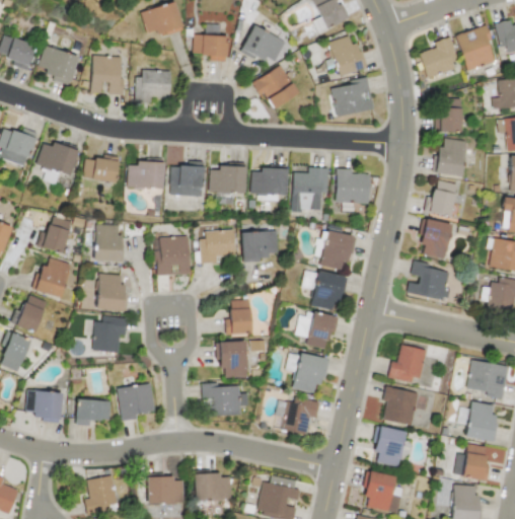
[(313,0),(325,27),(349,17),(343,2),(336,5),(333,0),(313,0)]
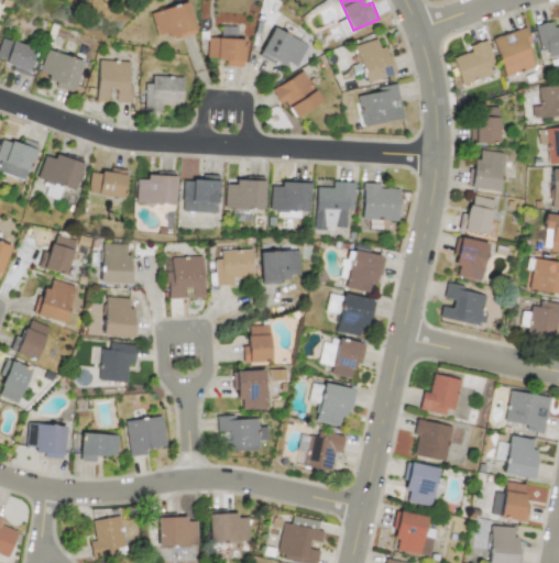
[(160,36),(172,33),(173,39),(199,32),(190,2),(153,12),(160,36)]
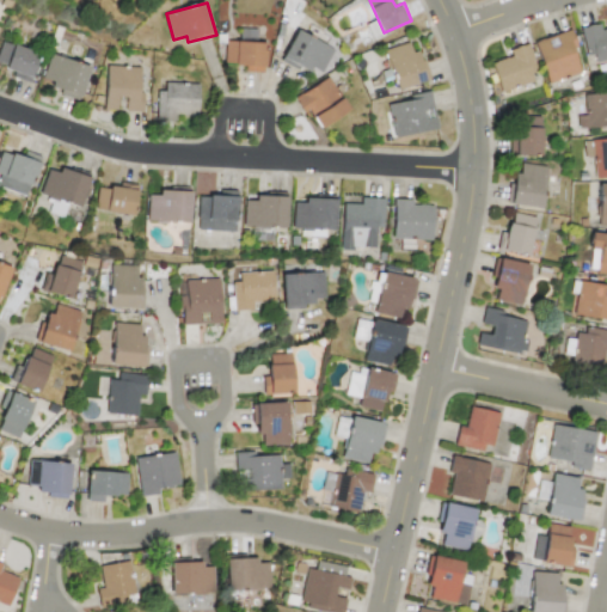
[(606,28),(604,28),(602,24),(584,26),(589,62),(606,60),(606,28)]
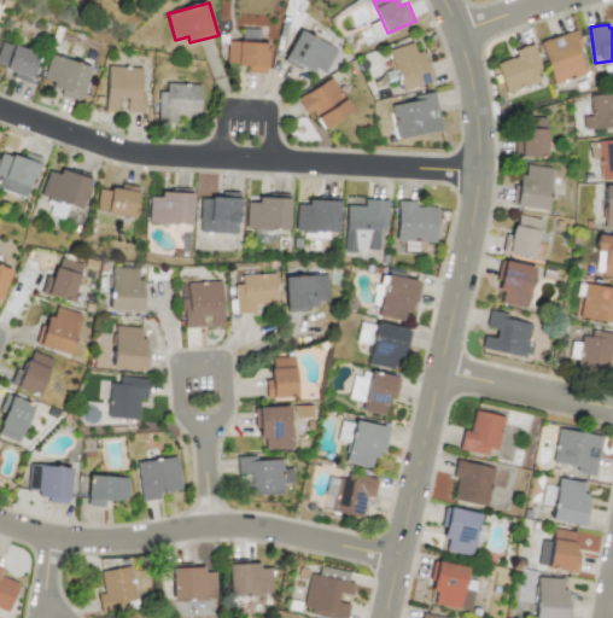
[(269,74),(272,44),(261,42),(262,31),(246,30),(245,41),(232,40),(229,64),(251,65),(251,73),(269,74)]
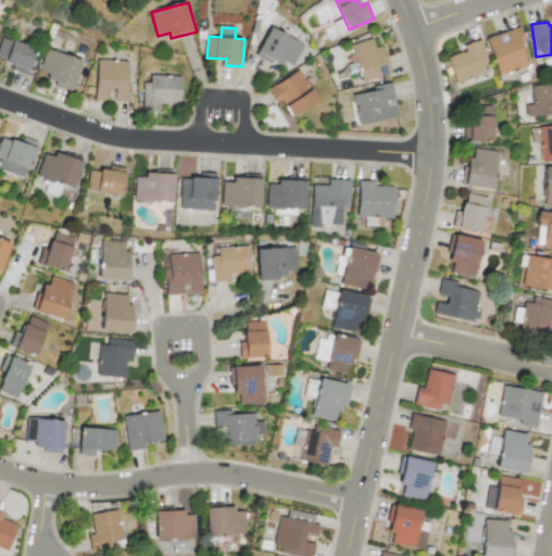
[(306,46),(273,27),(260,51),(293,68),(306,46)]
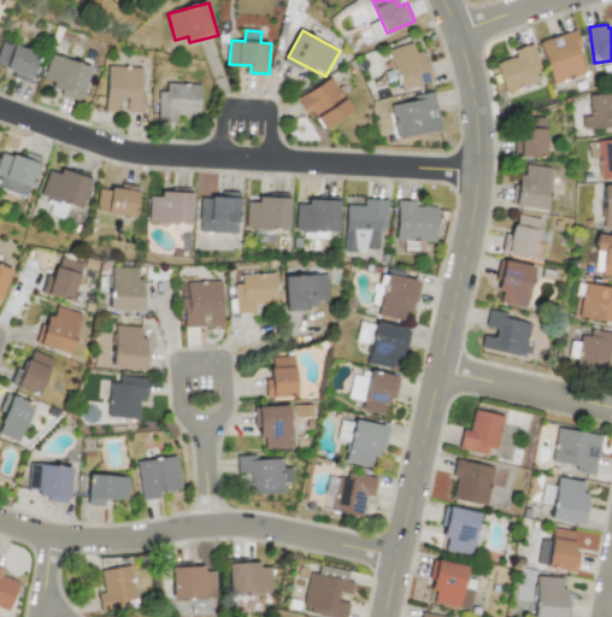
[(555,84),(590,74),(577,30),(542,41),(555,84)]
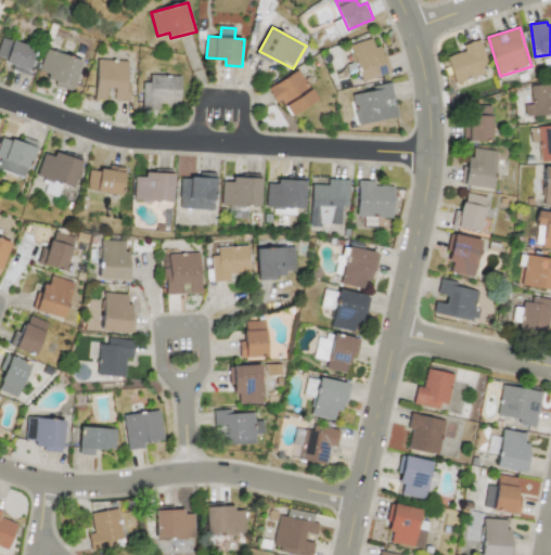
[(29,75),(38,48),(4,37),(0,50),(0,57),(15,63),(13,69),(29,75)]
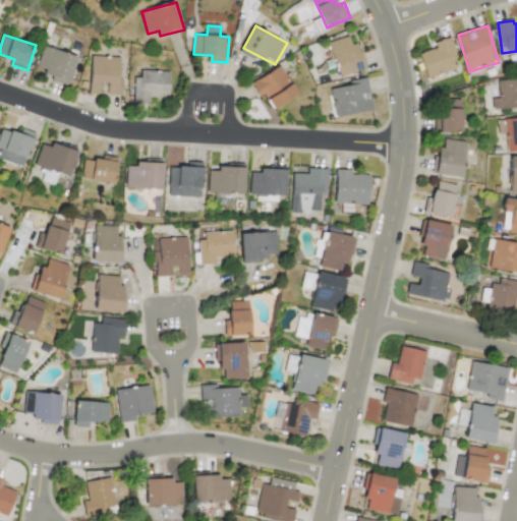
[(330,42),(340,76),(365,68),(354,35),(330,42)]
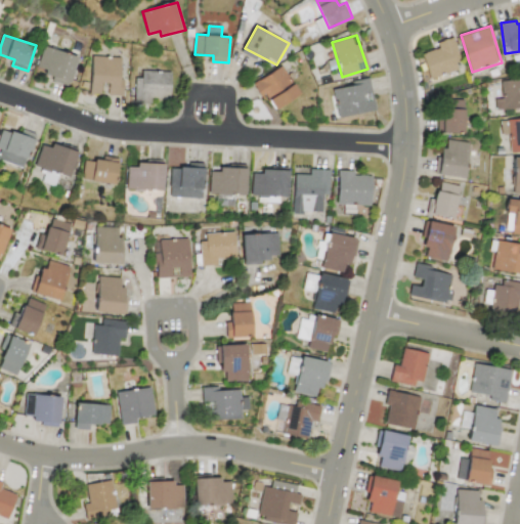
[(432,78),(464,69),(455,38),(439,42),(441,48),(424,53),(432,78)]
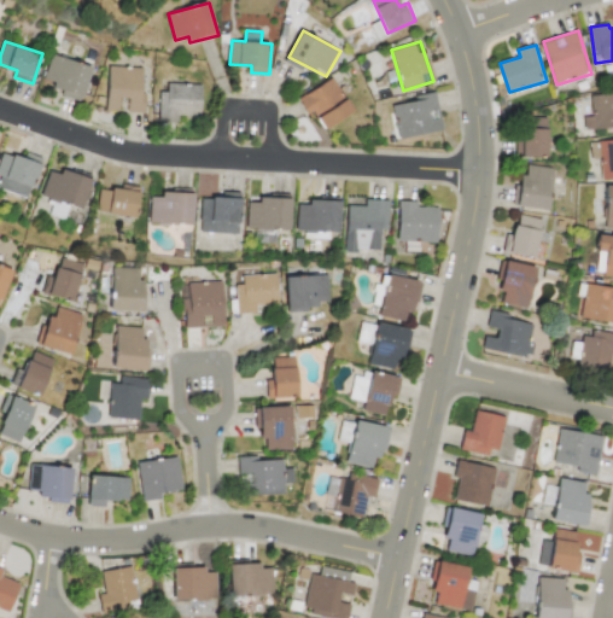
[(93,64),(52,56),(47,80),(57,82),(54,92),(86,99),(93,64)]
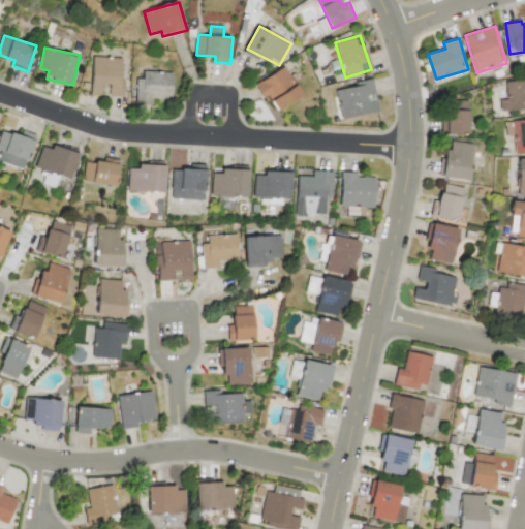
[(93,95),(126,96),(127,81),(123,80),(124,59),(94,58),(93,95)]
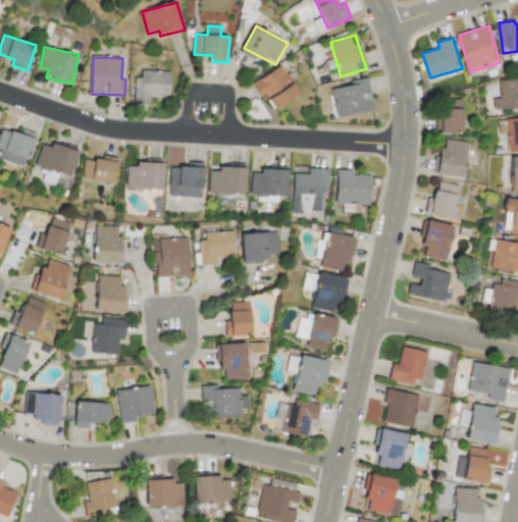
[(262,98),(267,95),(274,108),(300,96),(285,66),(254,82),(262,98)]
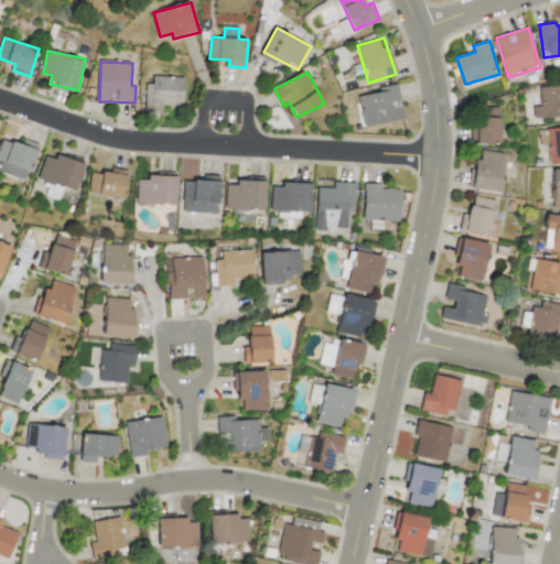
[(186,77),(154,76),(154,84),(148,84),(147,109),(185,110),(186,77)]
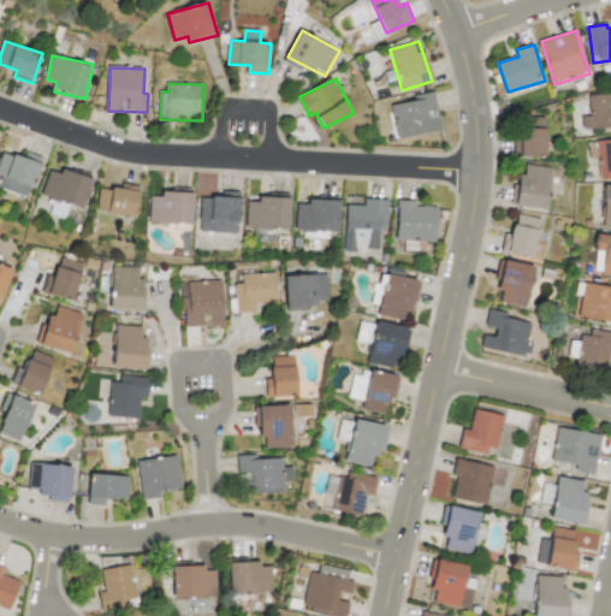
[(585,116),(585,130),(610,129),(610,93),(592,94),(592,116),(585,116)]
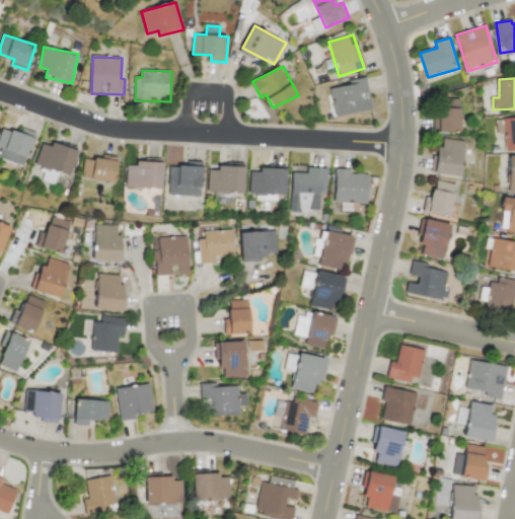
[(330,85),(336,116),(373,109),(368,79),(330,85)]
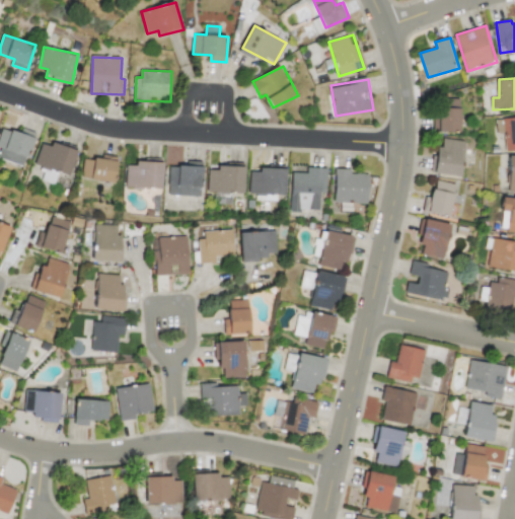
[(461,98),(440,98),(441,132),(462,131),(461,98)]
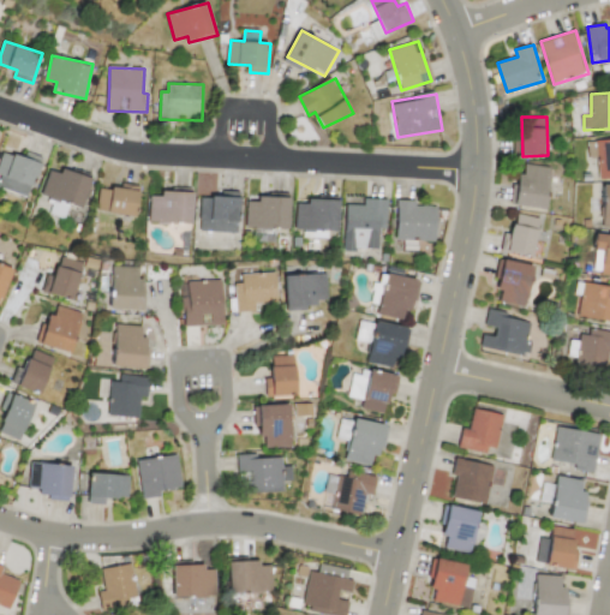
[(609,138),(593,139),(594,153),(599,151),(600,178),(609,177),(609,138)]
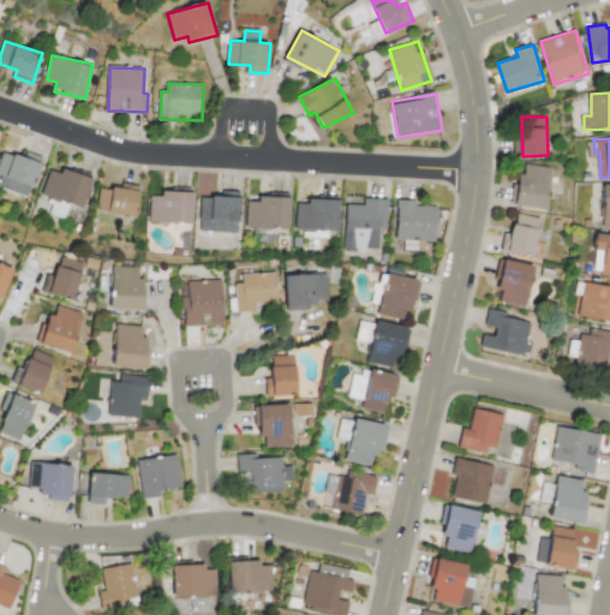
[(0,168),(0,186),(31,197),(45,156),(28,151),(27,159),(5,151),(0,165),(1,165),(0,168)]
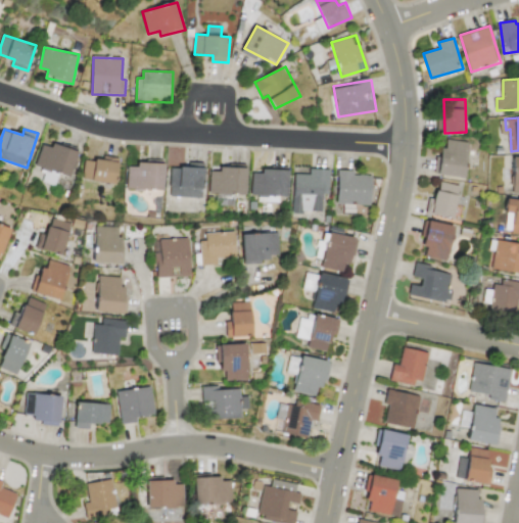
[(471,142),(449,139),(446,148),(442,147),(438,174),(465,178),(471,142)]
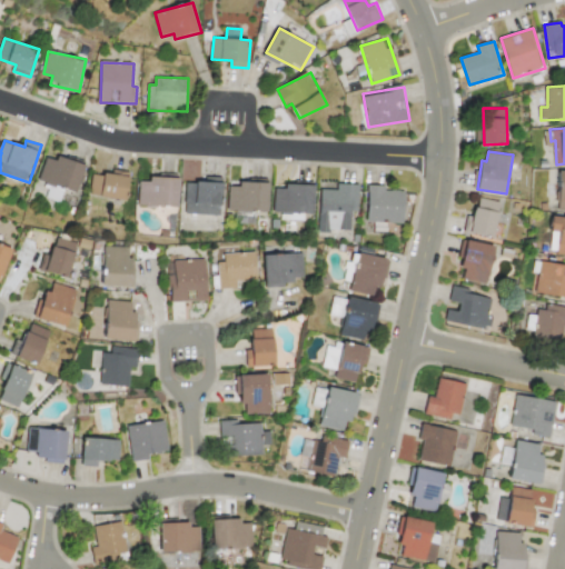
[(86,166),(48,153),(40,181),(78,192),(86,166)]
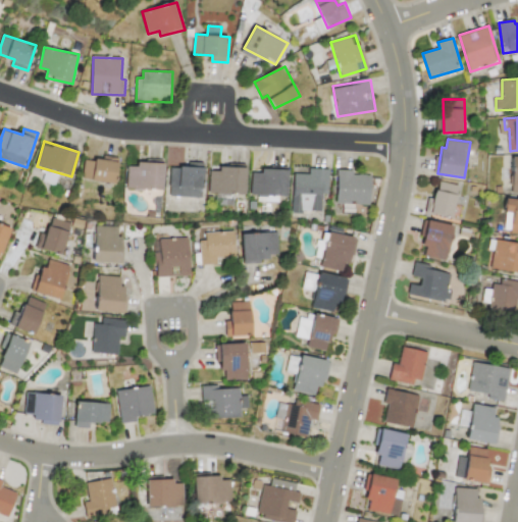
[(87,156),(84,179),(116,184),(120,160),(87,156)]
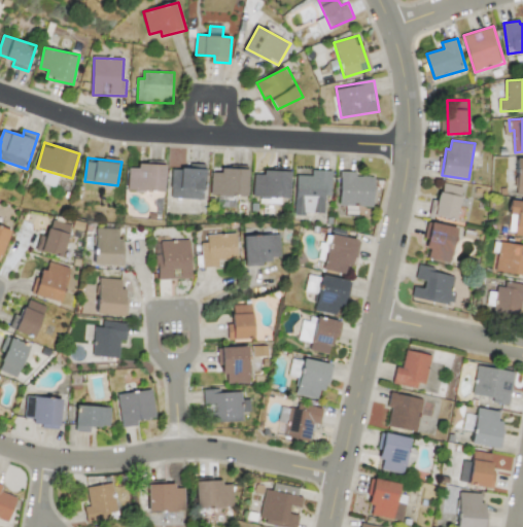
[(130,190),(166,191),(167,162),(140,162),(140,168),(130,168),(130,190)]
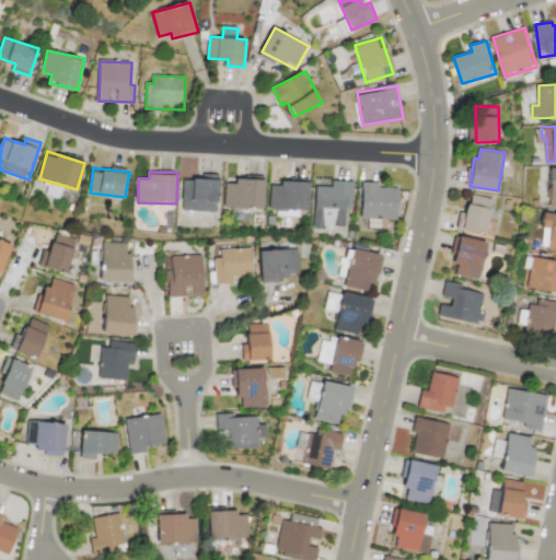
[(220,174),(201,174),(200,179),(185,178),(184,210),(219,211),(220,174)]
